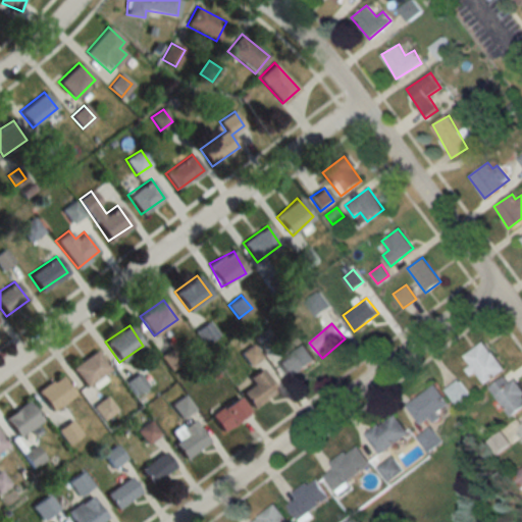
[(463,356),(484,384),(504,369),(482,341),(463,356)]
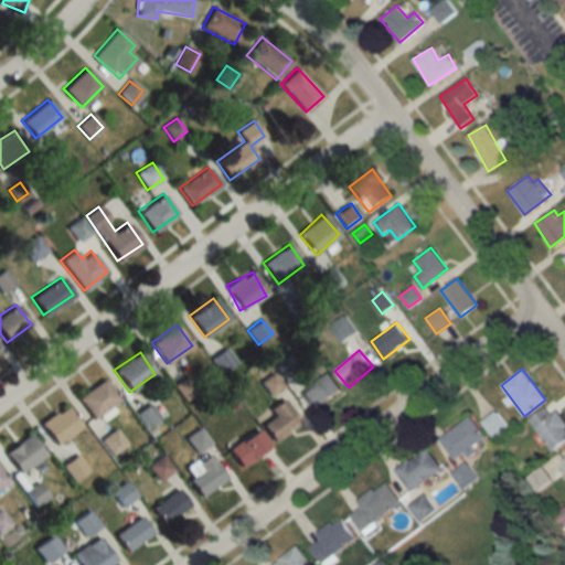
[(301,394),(315,411),(342,391),(329,373),(301,394)]
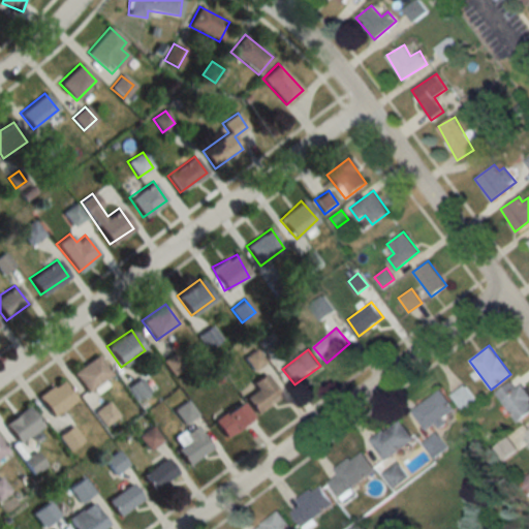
[(111,375),(97,354),(71,371),(86,392),(111,375)]
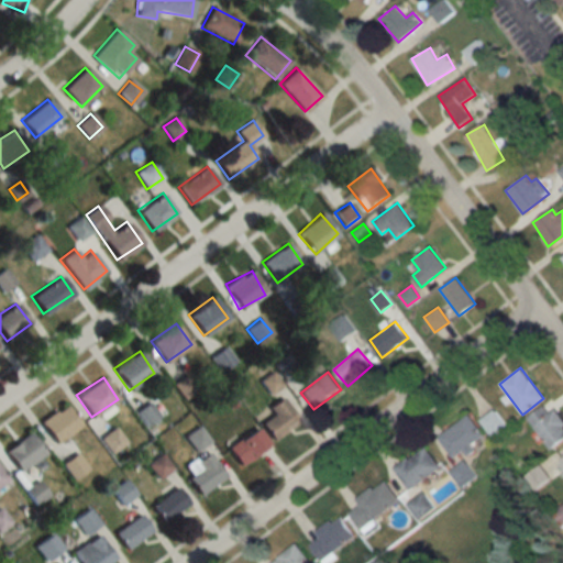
[(267,408),(273,415),(261,423),(274,441),(299,421),(280,398),(267,408)]
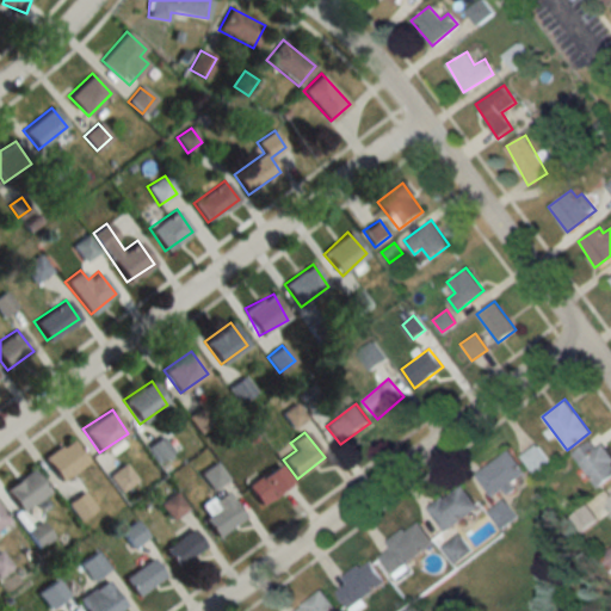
[(610,460),(593,437),(572,454),(598,487),(610,475),(610,460)]
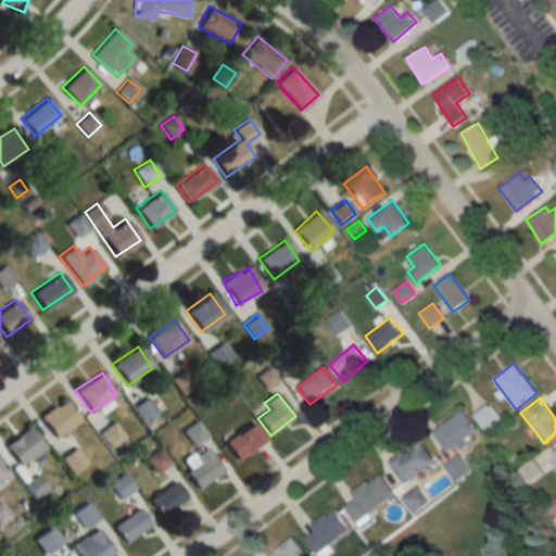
[(78,420),(63,399),(39,416),(54,438),(78,420)]
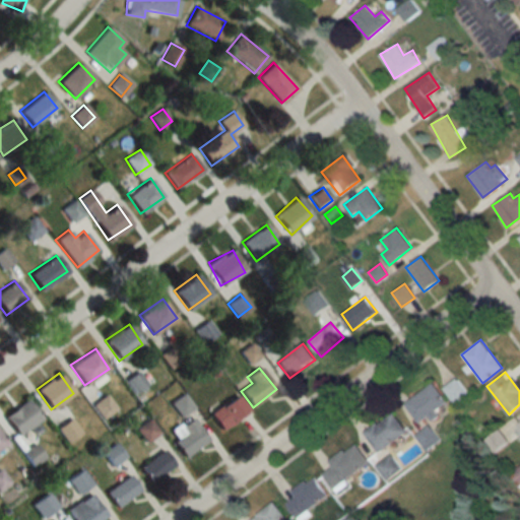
[(465,394),(456,379),(444,387),(453,402),(465,394)]
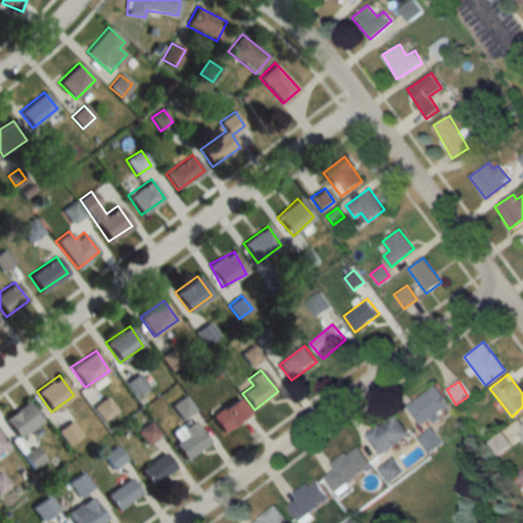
[(408,406),(422,425),(449,406),(435,385),(408,406)]
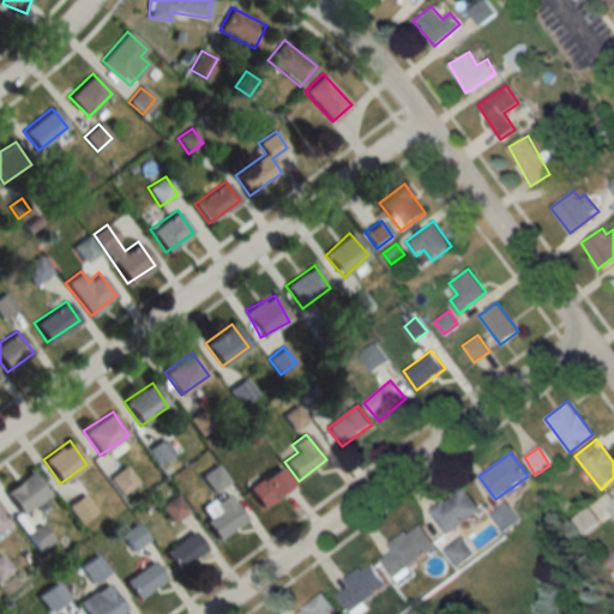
[(247,489),(263,509),(294,486),(278,465),(247,489)]
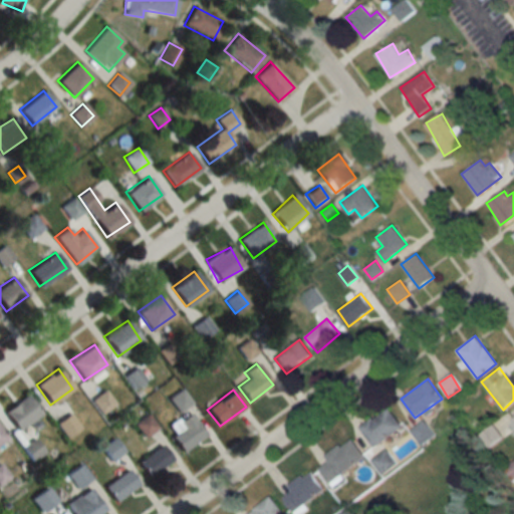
[(3,412),(18,431),(40,414),(26,395),(3,412)]
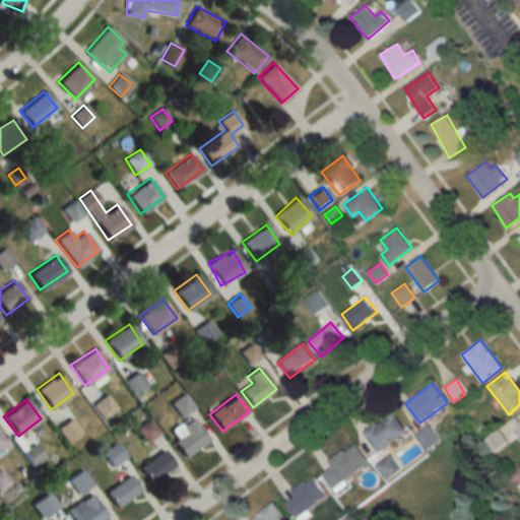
[(379,452),(407,432),(392,411),(365,432),(379,452)]
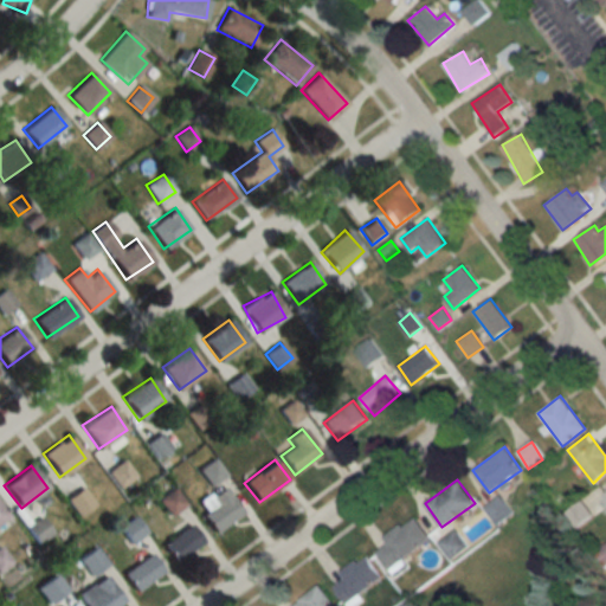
[(94,503),(82,487),(65,498),(78,515),(94,503)]
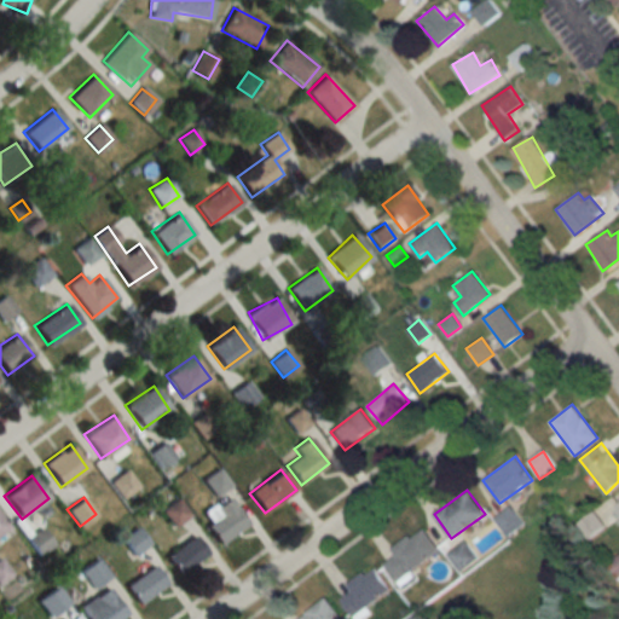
[(201,512),(218,543),(247,528),(231,497),(201,512)]
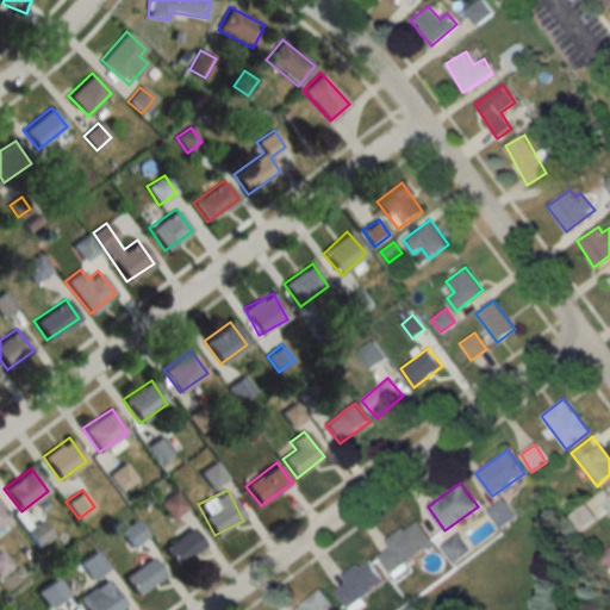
[(160,503),(172,518),(186,506),(174,491),(160,503)]
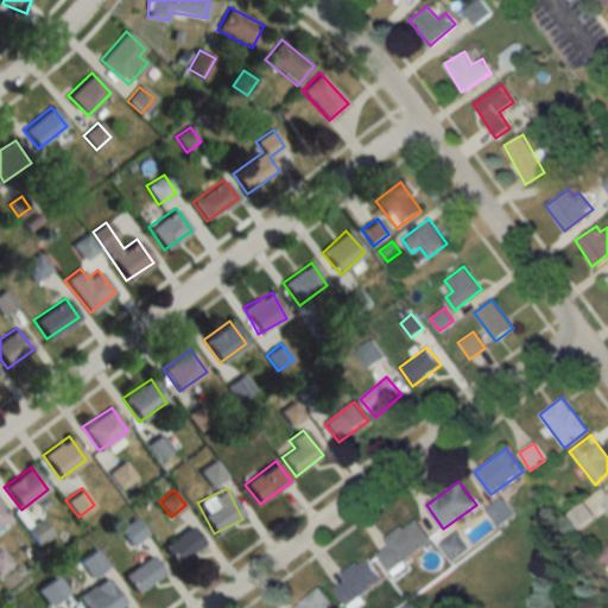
[(512,514),(500,498),(486,510),(498,525),(512,514)]
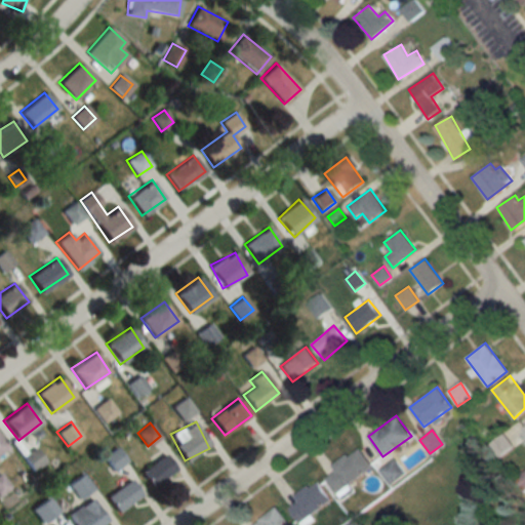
[(330,466),(334,471),(324,478),(335,492),(372,467),(358,446),(330,466)]
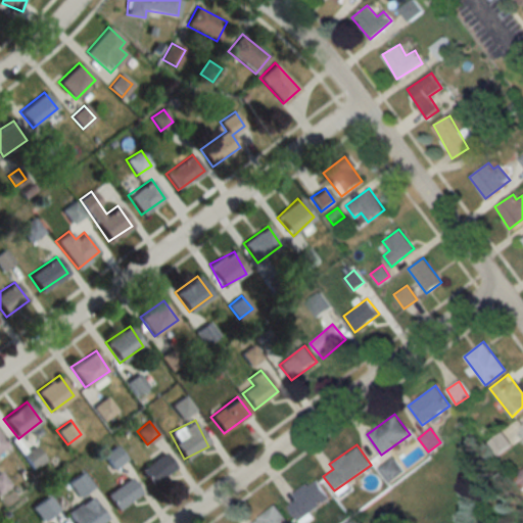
[(44,460),(34,445),(21,454),(32,469),(44,460)]
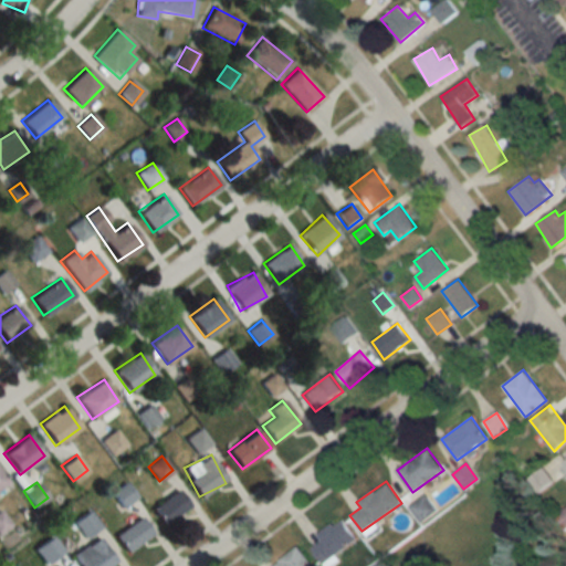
[(122,507),(136,498),(125,482),(112,493),(122,507)]
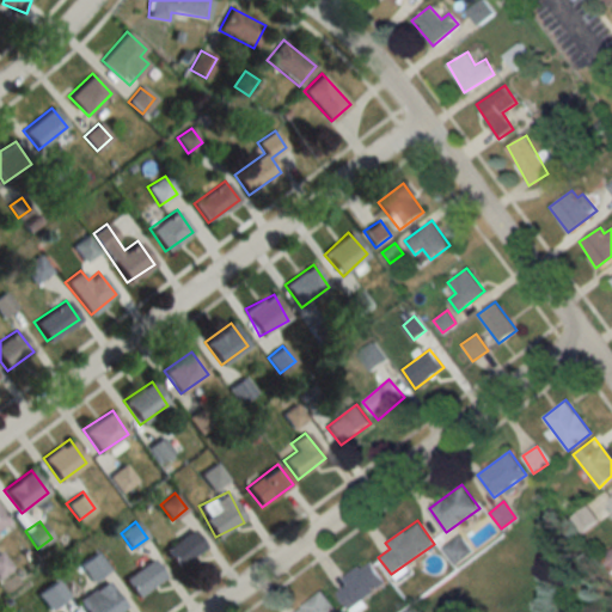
[(164,549),(177,567),(204,546),(191,528),(164,549)]
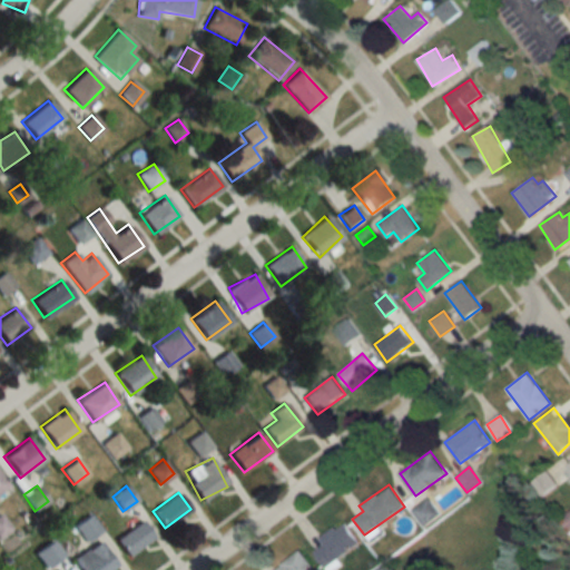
[(75,526),(86,540),(100,530),(89,514),(75,526)]
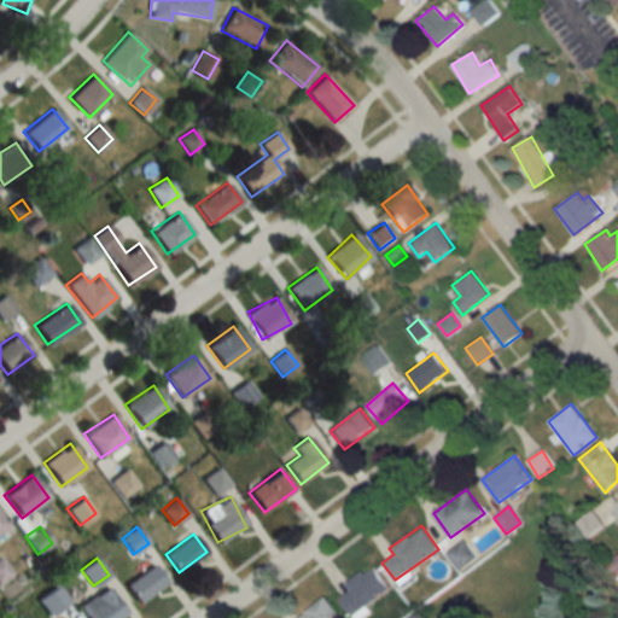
[(124,583),(136,602),(165,582),(152,564),(124,583)]
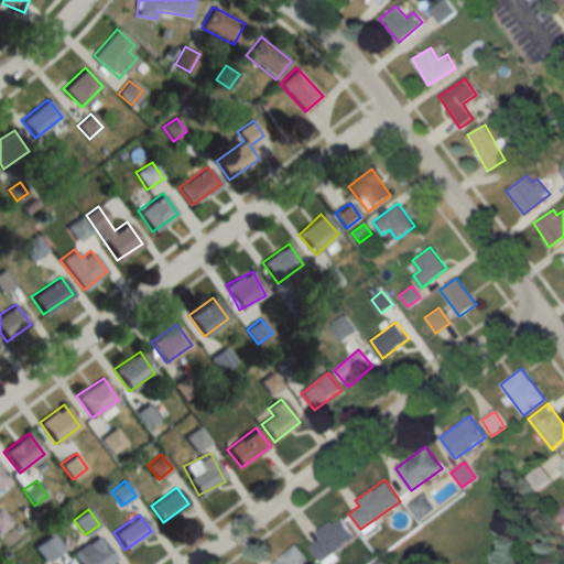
[(322,561),(355,537),(340,516),(306,540),(322,561)]
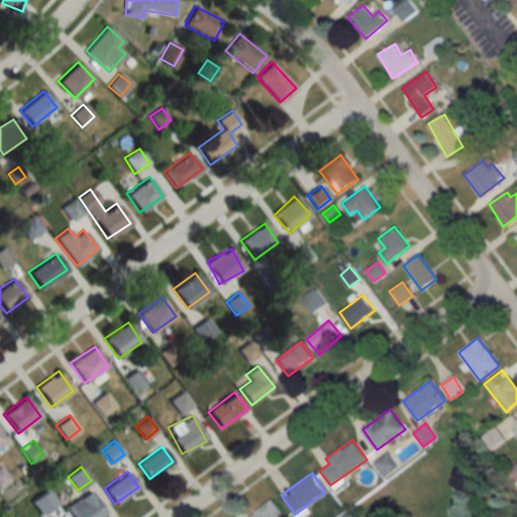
[(67,505),(74,516),(100,516),(106,514),(91,490),(67,505)]
